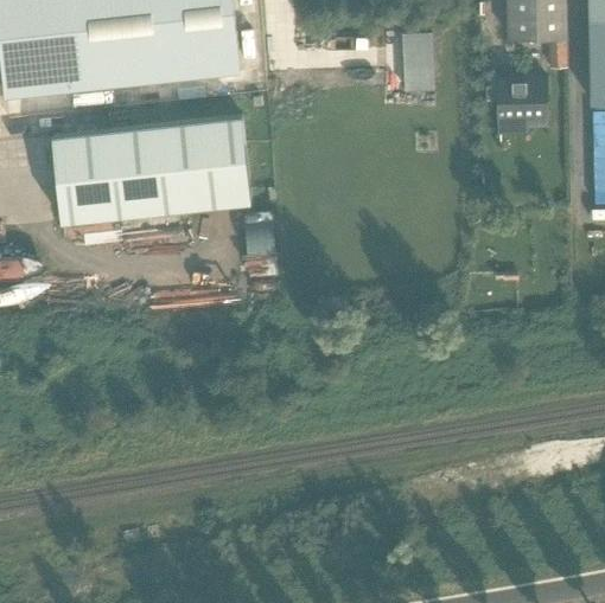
[(0,58),(5,100),(178,81),(170,0),(0,0),(0,58)]
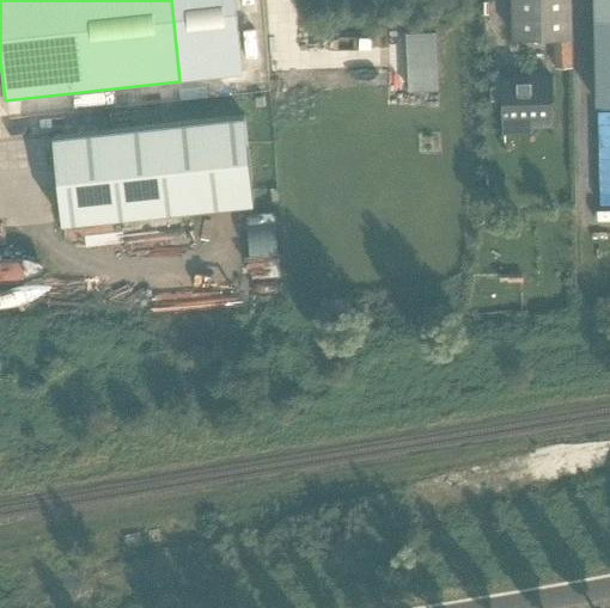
[(171,0),(180,81),(242,75),(232,0),(171,0)]
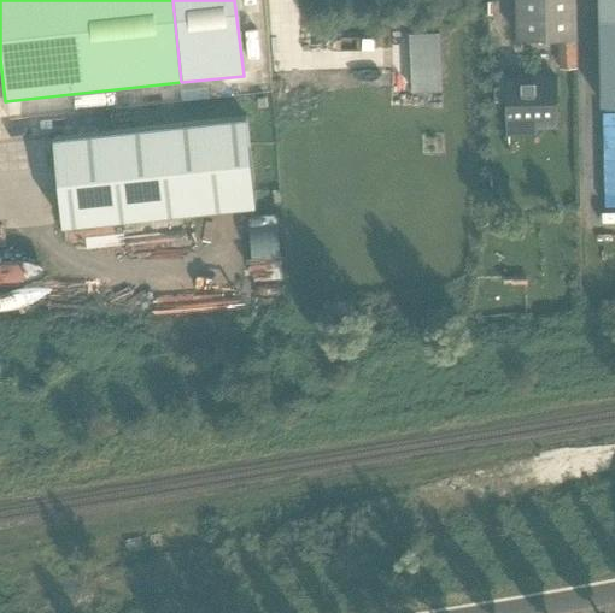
[(514,0),(515,42),(574,41),(573,0),(514,0)]
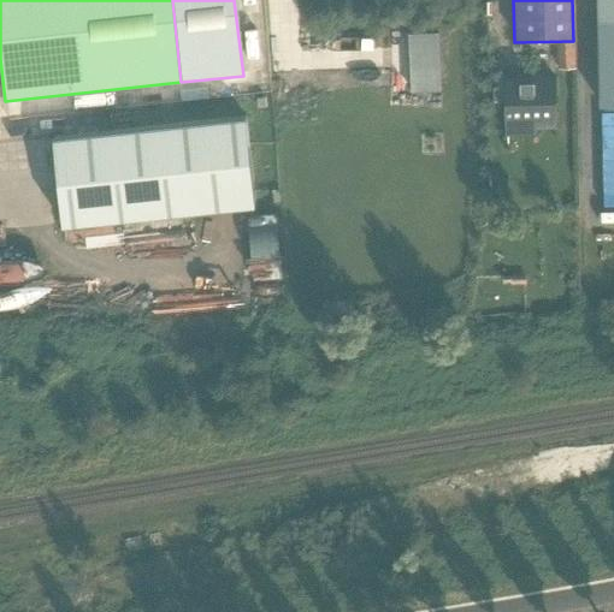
[(613,107),(613,0),(596,0),(598,108),(613,107)]
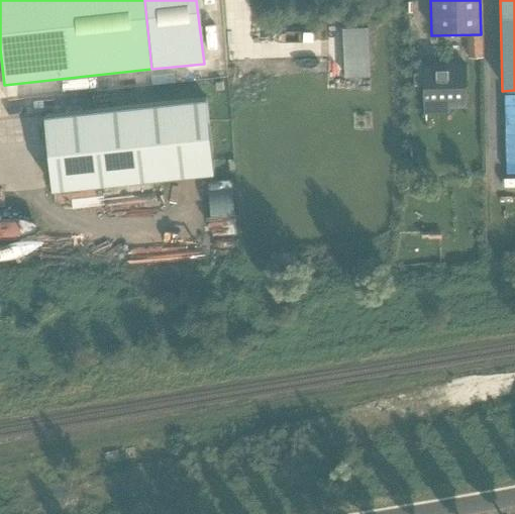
[(341,63),(363,63),(362,30),(340,31),(341,63)]
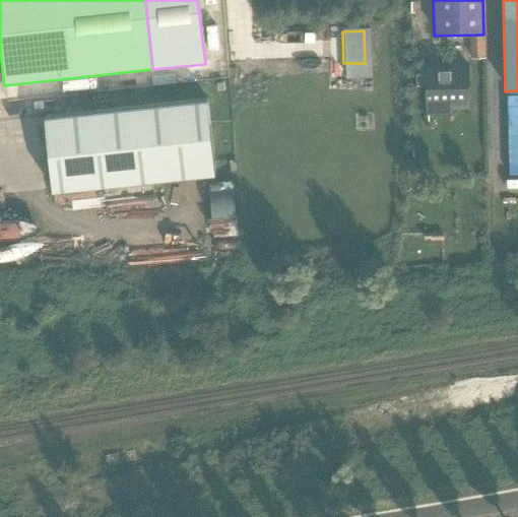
[(468,44),(469,61),(483,61),(483,44),(468,44)]
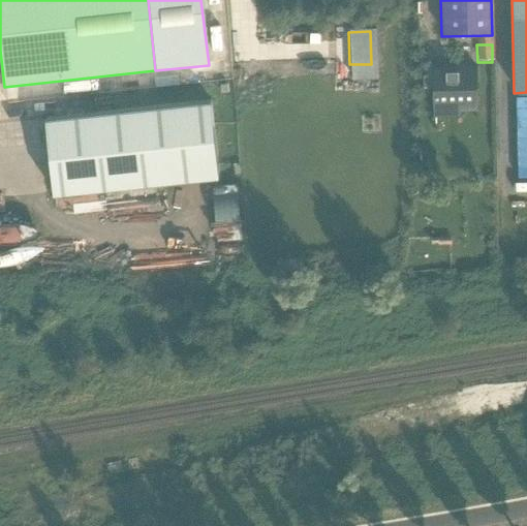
[(474,69),(432,70),(433,127),(434,127),(434,107),(456,107),(456,112),(475,111),(474,69)]
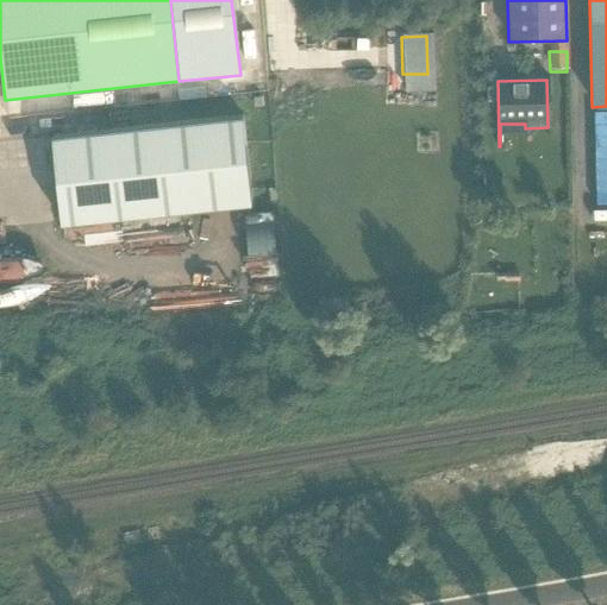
[(251,207),(242,120),(170,128),(180,214),(251,207)]
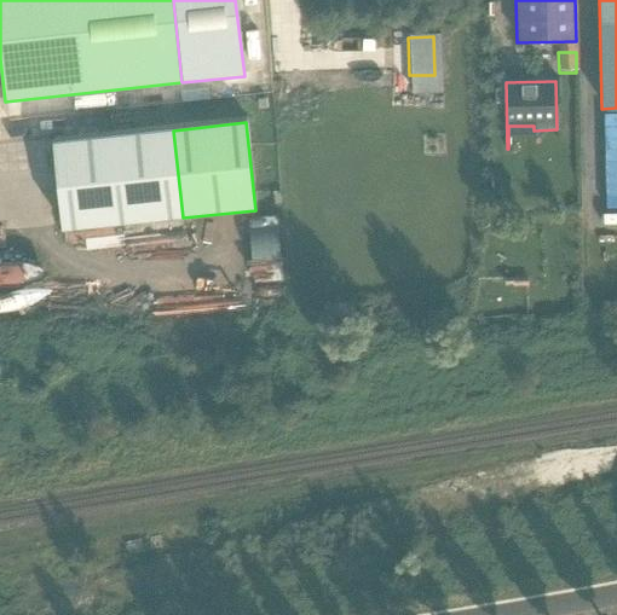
[(63,231),(183,218),(173,131),(53,143),(63,231)]
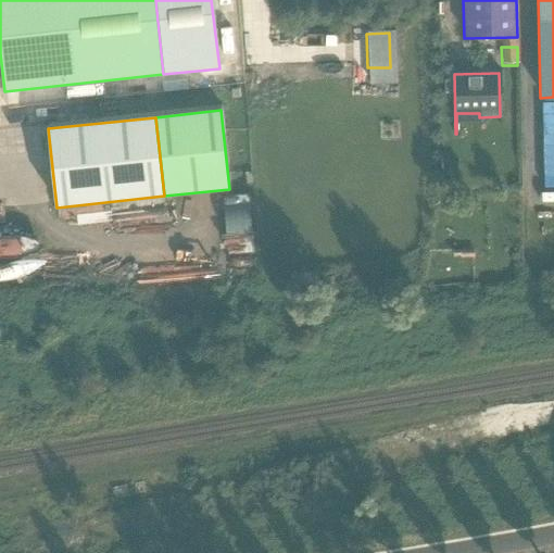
[(0,255),(20,256),(21,240),(0,238),(0,255)]
